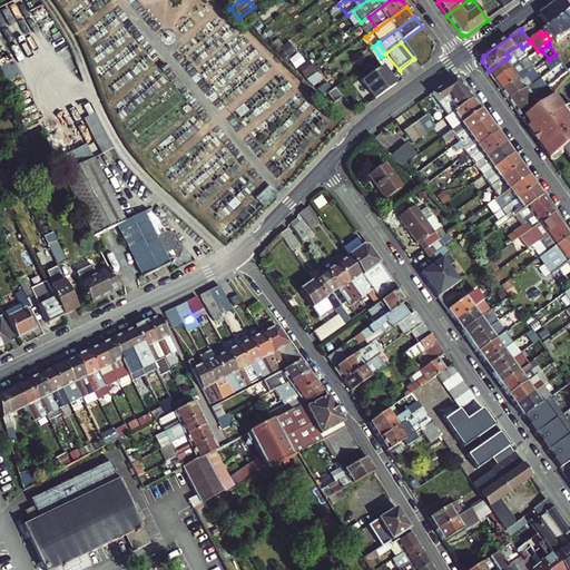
[(529,48),(527,45),(522,48),(514,53),(517,57),(529,48)]
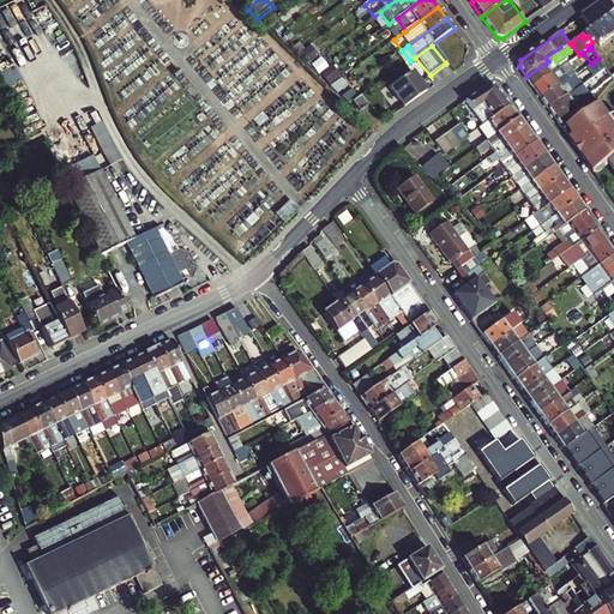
[(315,59),(309,52),(301,58),(307,65),(315,59)]
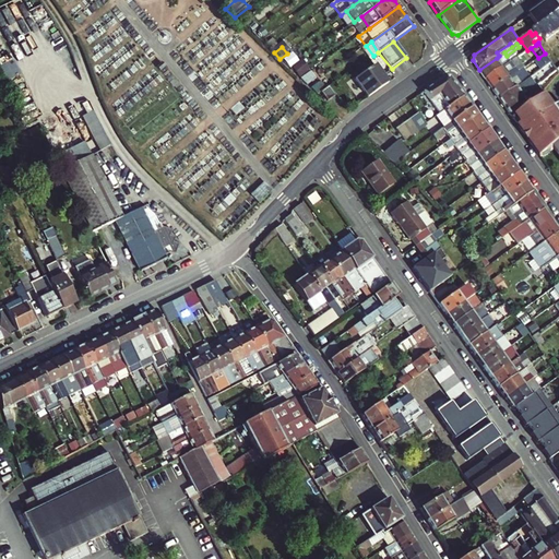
[(545,54),(538,58),(537,59),(544,69),(551,62),(545,54)]
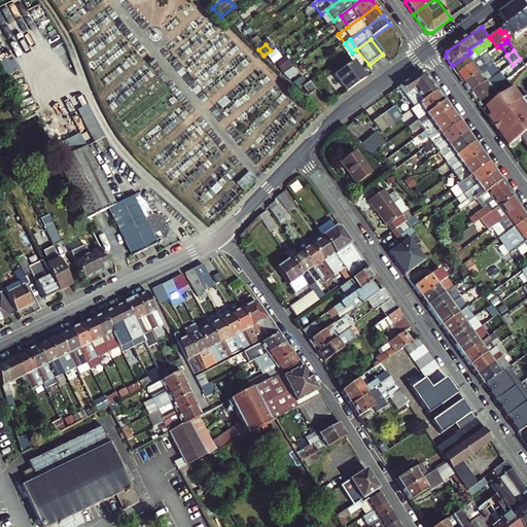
[(478,53),(471,58),(468,55),(452,66),(459,74),(482,58),(478,53)]
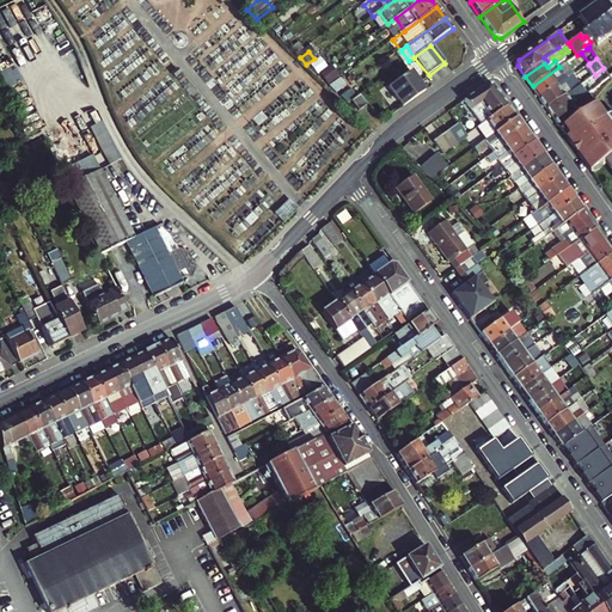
[(576,73),(568,61),(560,67),(533,86),(540,98),(574,74),(576,73)]
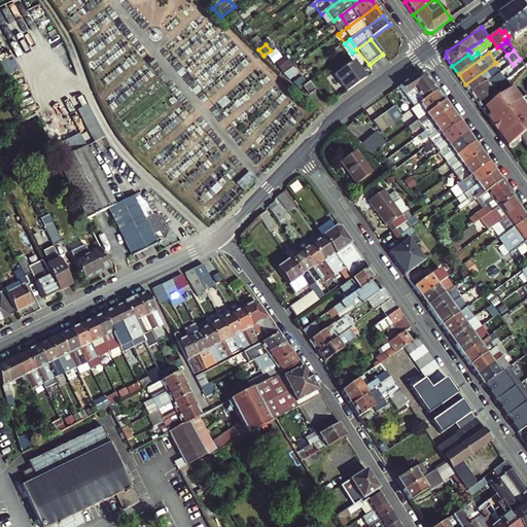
[(284,70),(277,63),(273,66),(280,72),(284,70)]
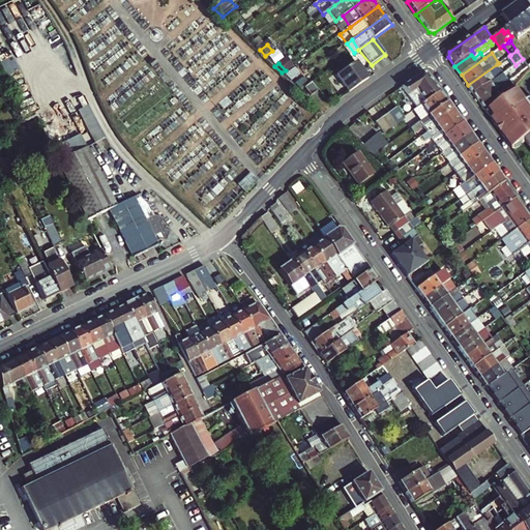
[(337,78),(350,94),(369,81),(356,64),(337,78)]
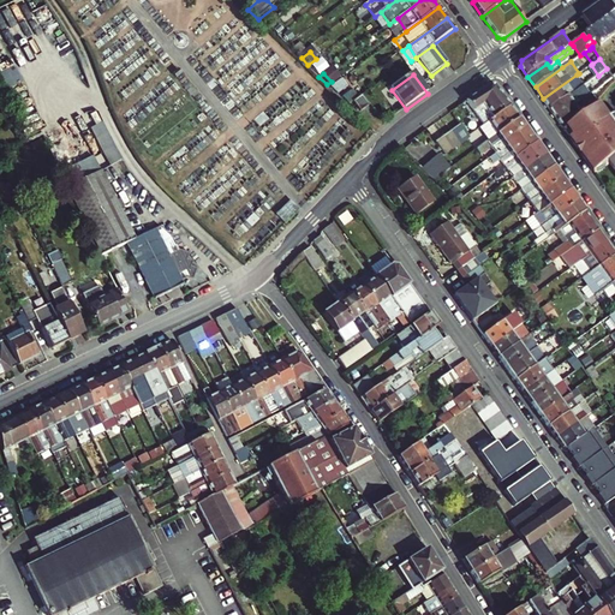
[(572,94),(584,85),(577,75),(543,99),(550,108),(572,94)]
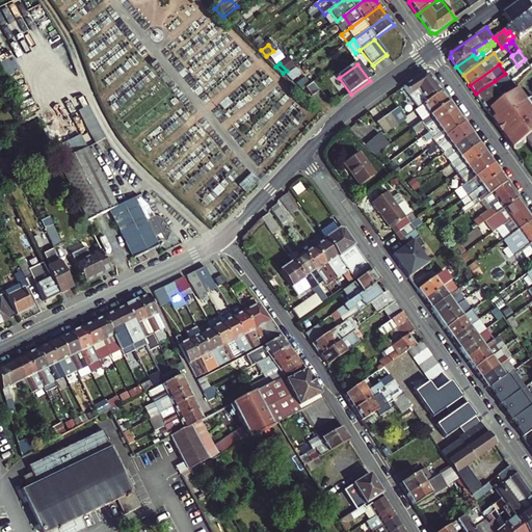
[(430,73),(424,72),(404,87),(419,108),(422,106),(443,90),(430,73)]
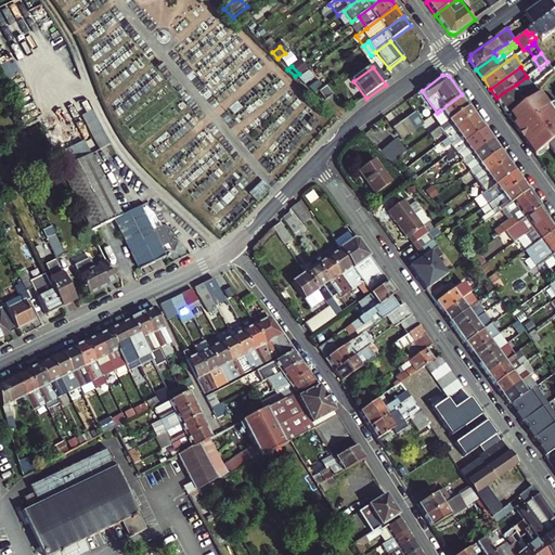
[(309,82),(302,76),(298,79),(305,86),(309,82)]
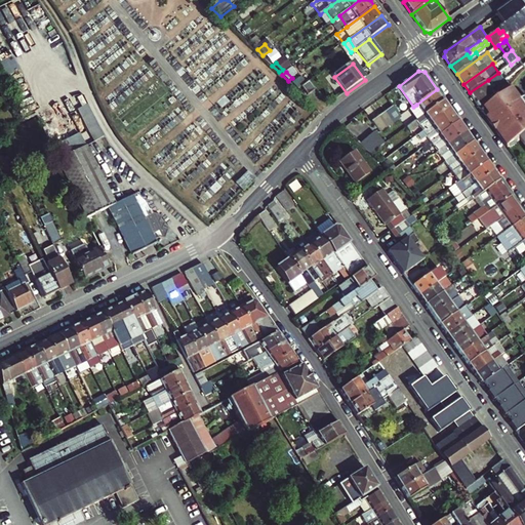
[(517,79),(516,77),(508,82),(511,87),(517,79)]
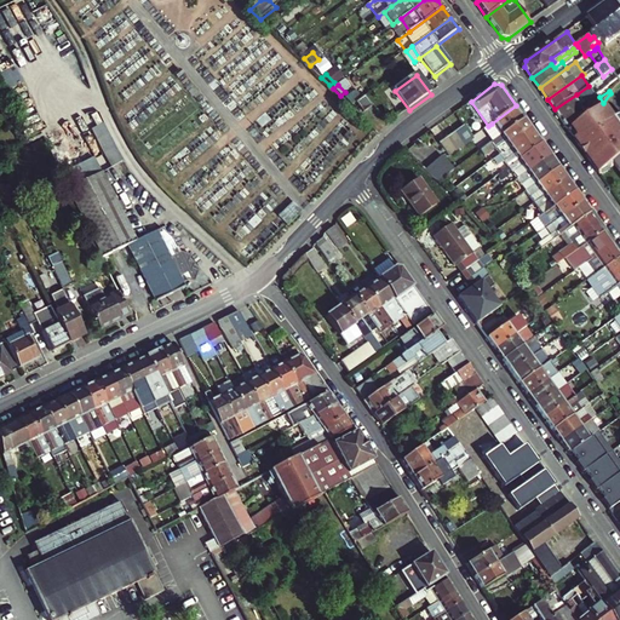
[(360,101),(352,95),(345,99),(352,107),(357,103),(360,101)]
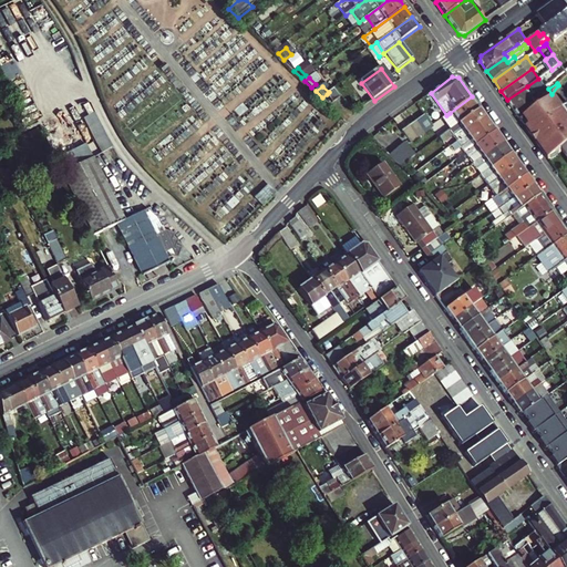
[(538,86),(531,92),(527,86),(507,100),(515,110),(542,91),(538,86)]
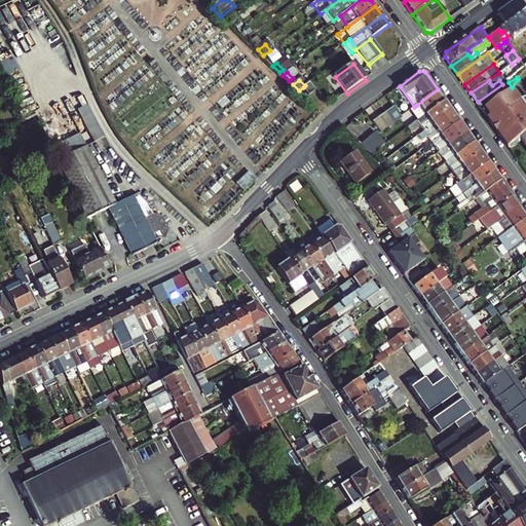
[(311,81),(305,85),(303,87),(310,96),(317,90),(311,81)]
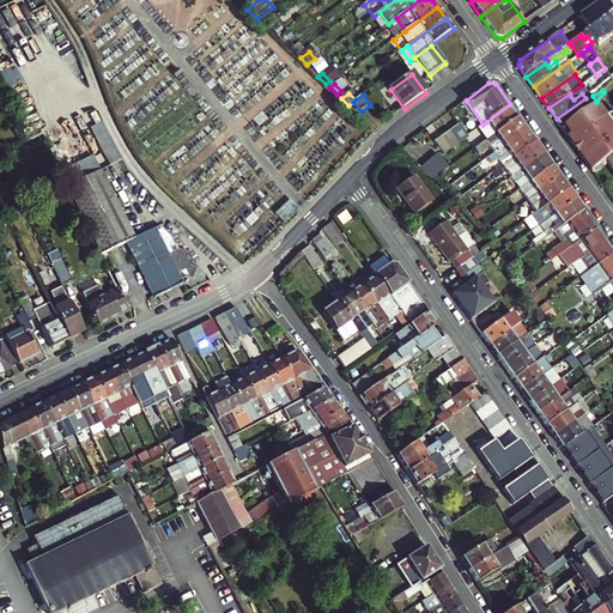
[(581,109),(589,103),(586,98),(557,119),(564,129),(574,122),(583,114),(581,109)]
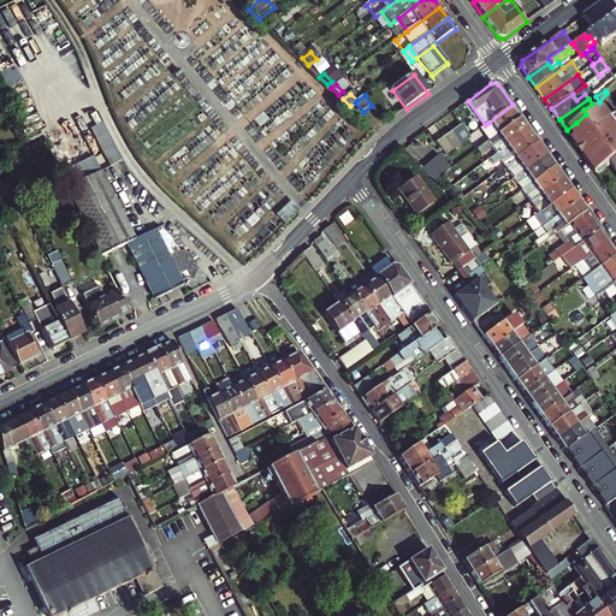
[(586,130),(590,135),(614,118),(603,104),(586,114),(576,123),(584,132),(586,130)]
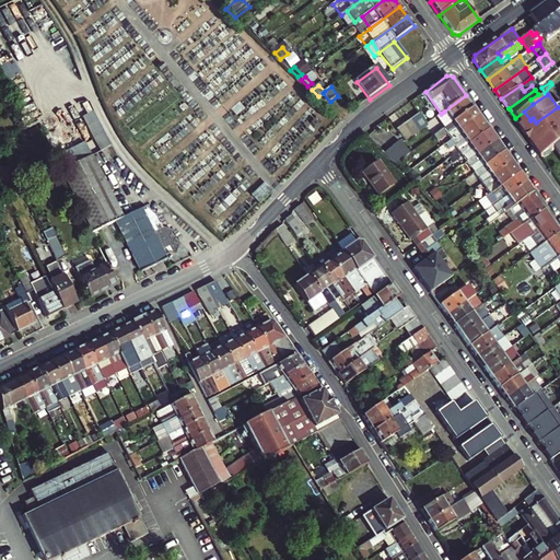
[(444,130),(475,107),(466,95),(444,112),(448,117),(440,123),(444,130)]
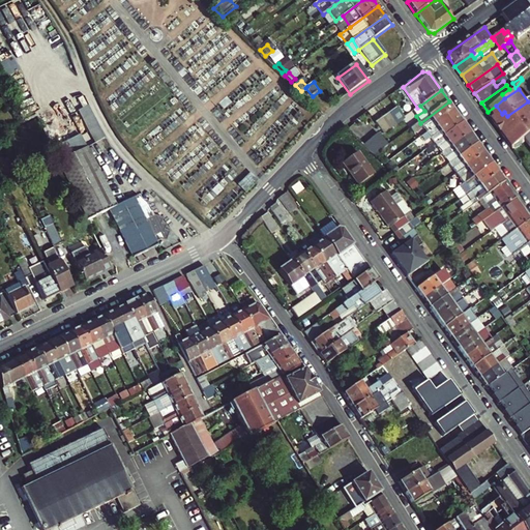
[(498,120),(495,122),(499,127),(501,126),(504,130),(502,131),(513,148),(516,146),(524,141),(526,139),(529,144),(529,99),(528,101),(507,116),(504,112),(502,114),(497,118),(498,120)]
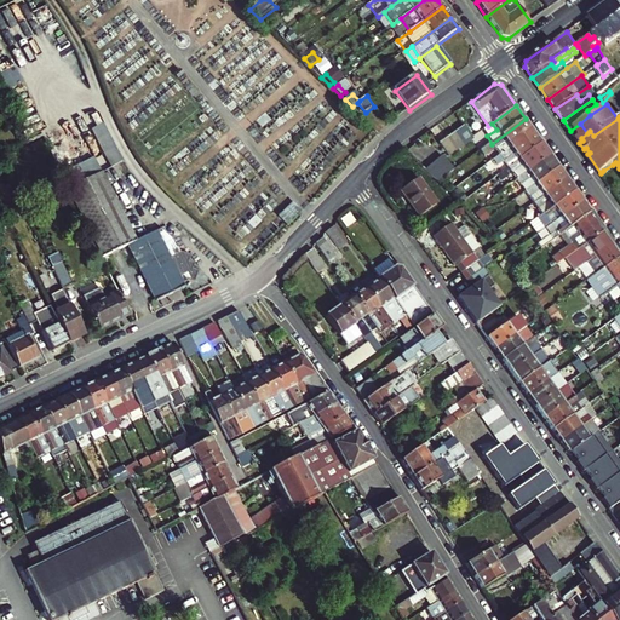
[(510,148),(533,130),(526,119),(492,144),(497,149),(506,142),(510,148)]
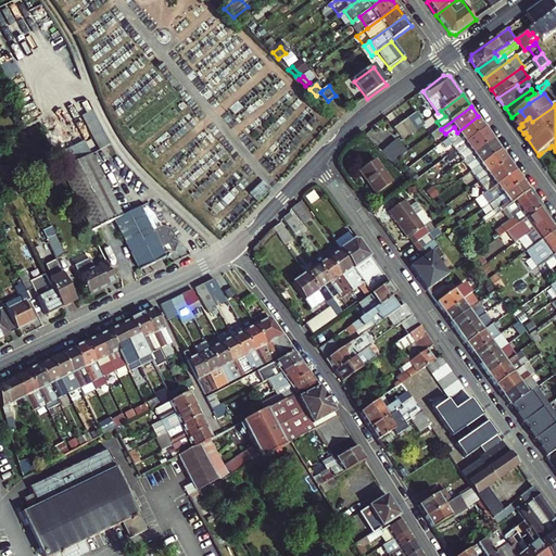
[(425,123),(417,112),(408,118),(418,130),(426,125),(425,123)]
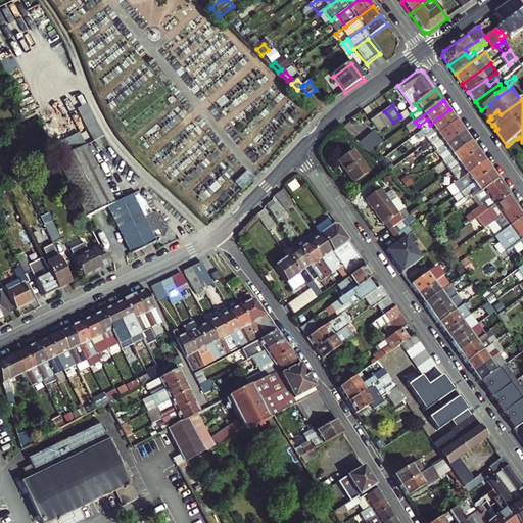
[(437,136),(458,121),(449,109),(430,125),(424,129),(426,132),(423,134),(425,137),(434,130),(437,136)]
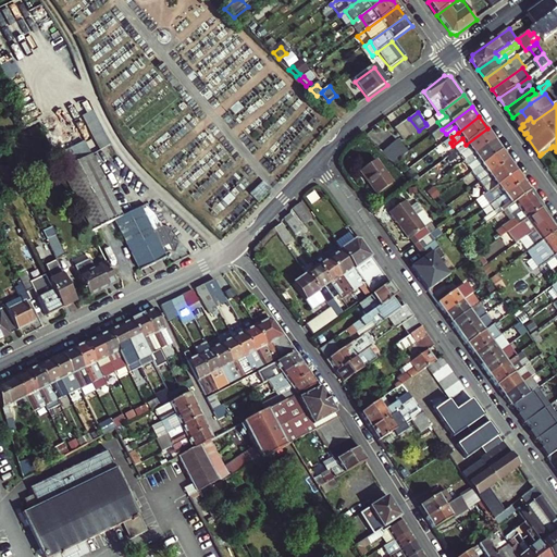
[(419,131),(409,119),(403,123),(411,136),(419,131)]
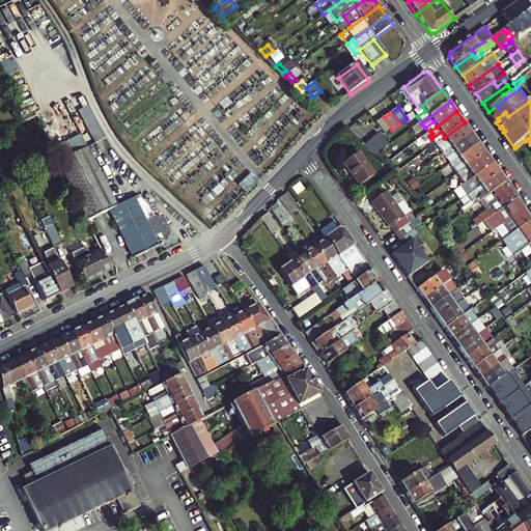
[(392,130),(384,117),(376,122),(384,132),(386,134),(392,130)]
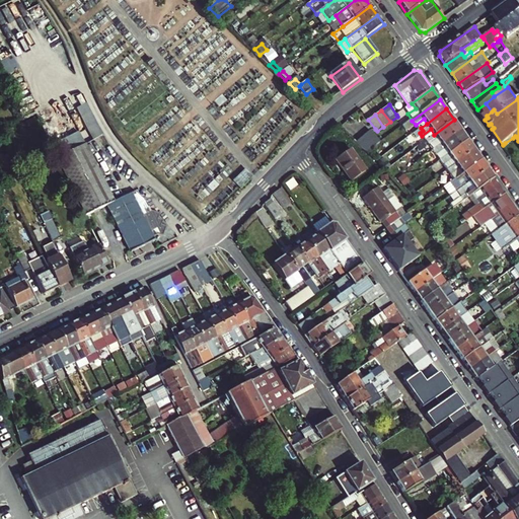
[(436,149),(461,130),(454,120),(434,135),(429,139),(430,141),(428,143),(429,145),(432,144),(436,149)]
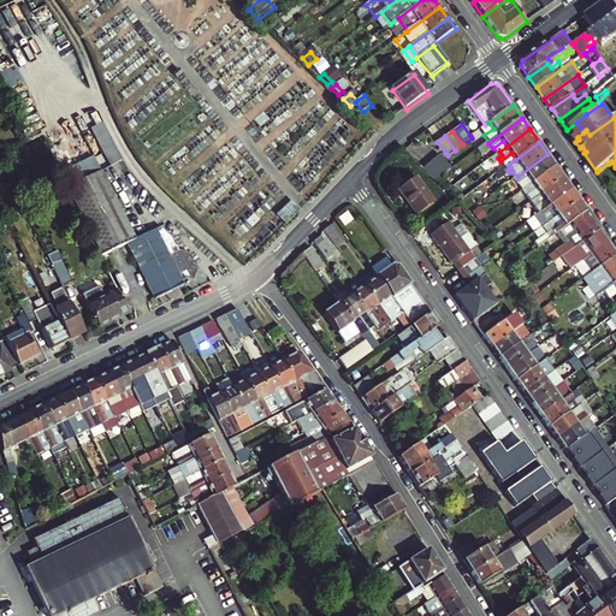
[(456,167),(448,155),(445,153),(424,169),(437,182),(456,167)]
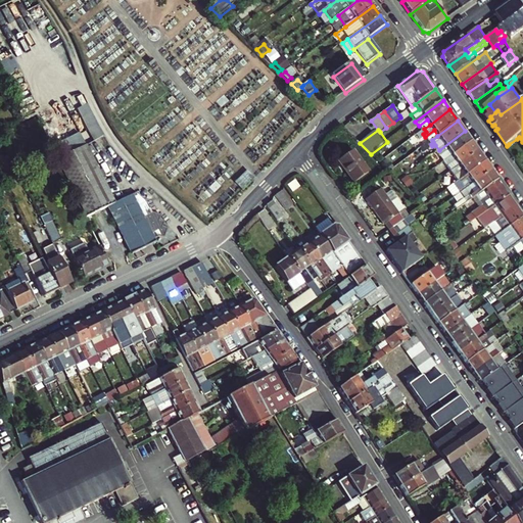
[(446,159),(472,140),(465,131),(439,150),(440,152),(437,154),(443,162),(445,164),(448,162),(446,159)]
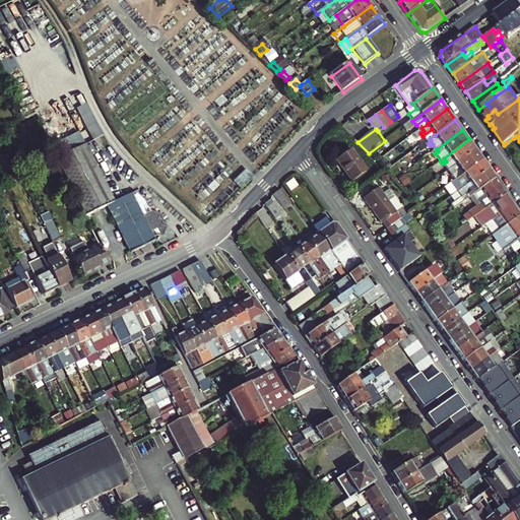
[(115,203),(79,133),(51,147),(86,217),(107,207),(131,252),(153,240),(152,237),(156,235),(161,237),(164,229),(159,228),(160,222),(156,220),(157,216),(148,212),(142,202),(134,193),(130,195),(115,203)]
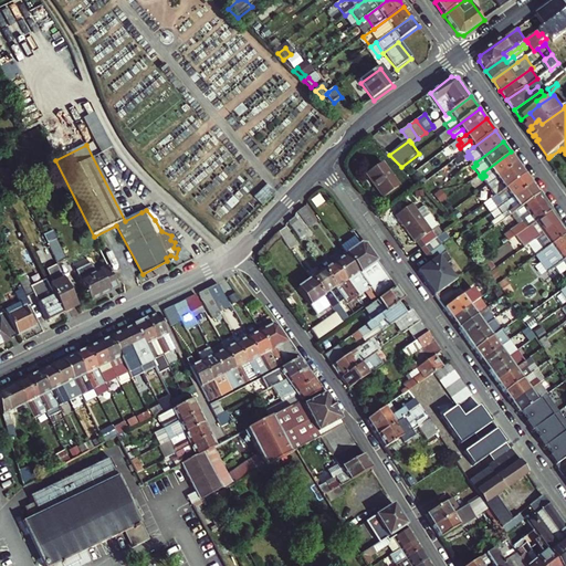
[(496,179),(519,163),(511,152),(483,173),(485,176),(482,178),(480,176),(474,179),(479,185),(493,174),(496,179)]
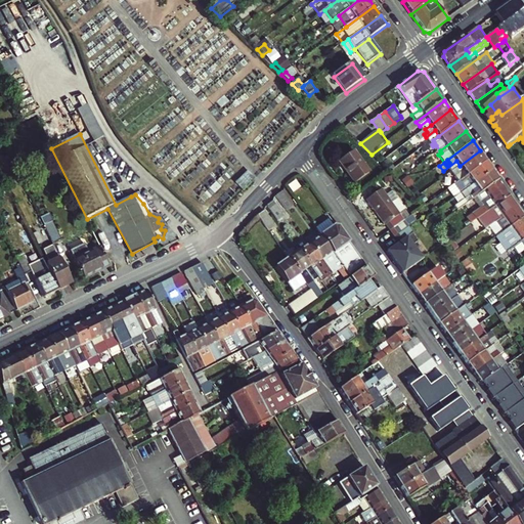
[(467,176),(487,161),(480,150),(460,166),(454,170),(456,172),(452,175),(451,172),(442,178),(446,183),(464,171),(467,176)]
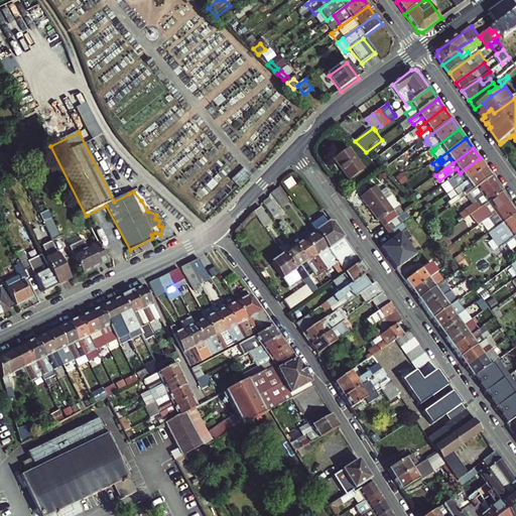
[(365,170),(350,149),(335,159),(351,180),(365,170)]
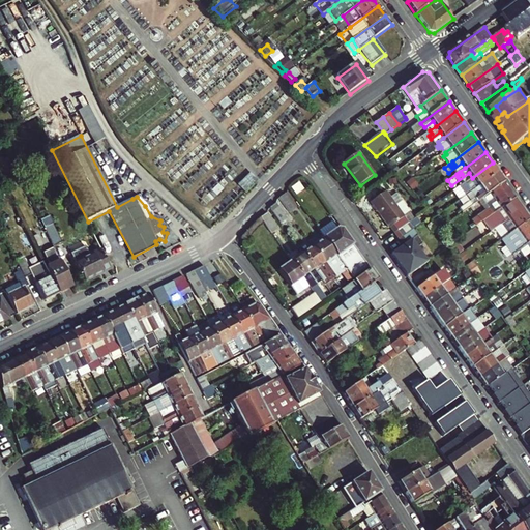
[(467,195),(499,172),(493,163),(472,178),(467,181),(463,184),(457,188),(464,198),(467,195)]
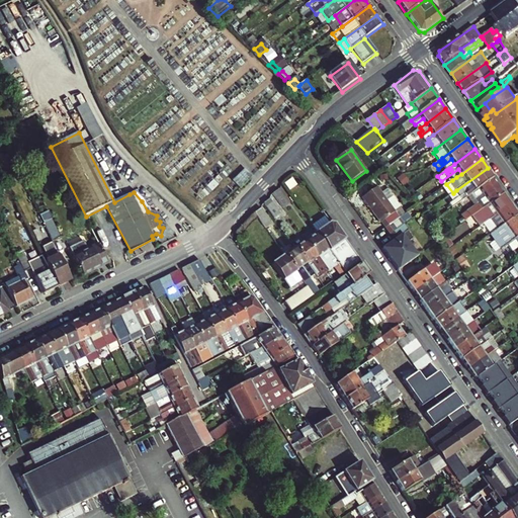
[(470,193),(494,176),(488,168),(456,190),(458,193),(461,191),(462,194),(450,203),(453,206),(470,193)]
